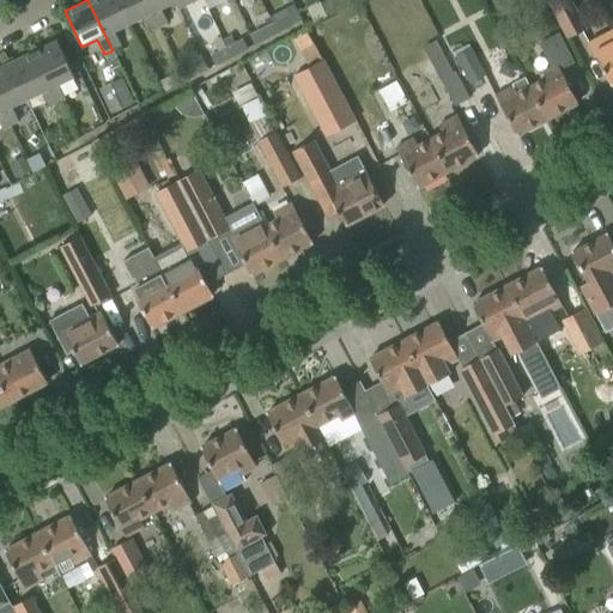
[(116,0),(87,0),(113,50),(121,47),(114,31),(129,24),(116,0)]
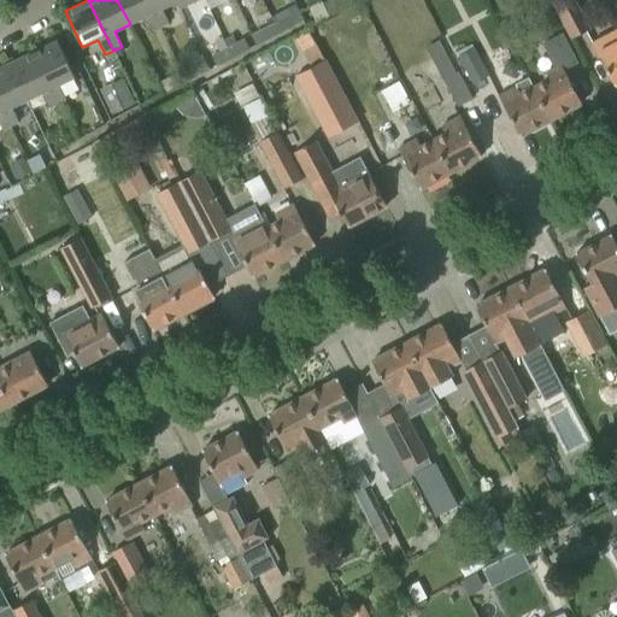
[(146,0),(117,0),(130,24),(145,17),(152,31),(160,28),(146,0)]
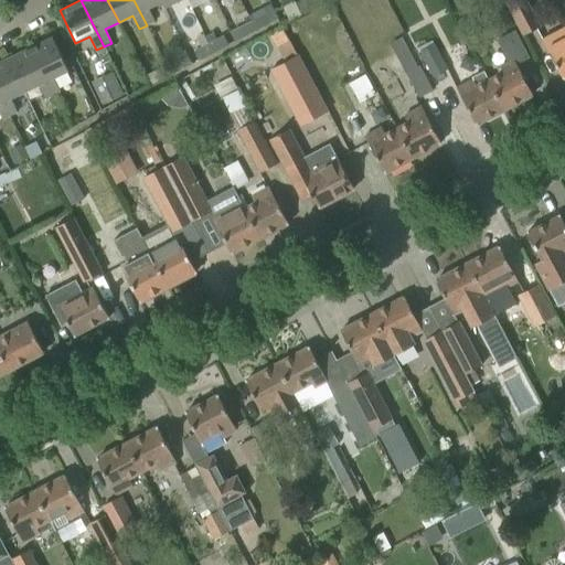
[(134,0),(147,25),(155,22),(148,9),(161,2),(162,2),(160,0),(134,0)]
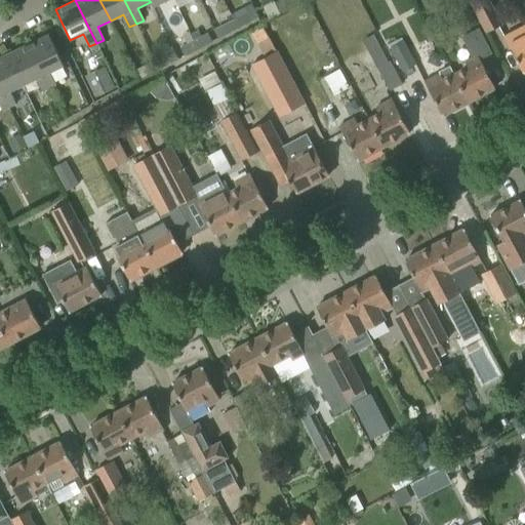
[(478,0),(469,5),(485,34),(502,25),(488,0),(478,0)]
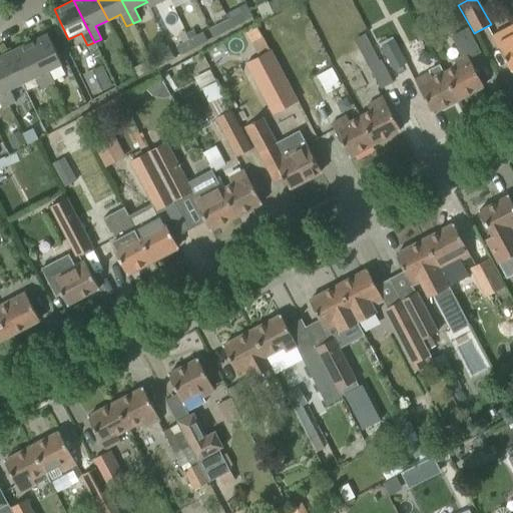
[(240,12),(227,18),(231,27),(244,20),(240,12)]
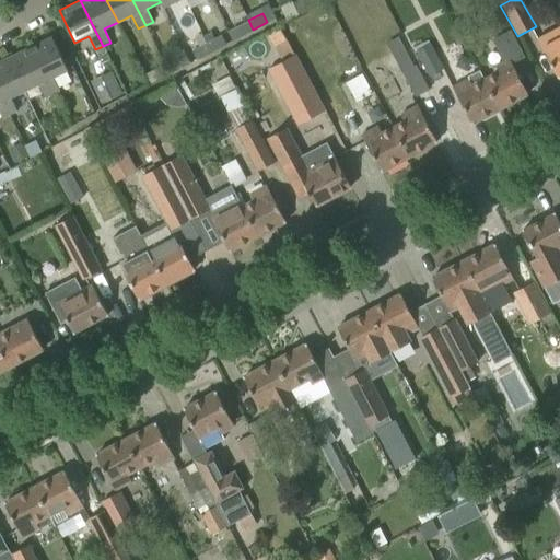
[(248,20),(226,31),(232,42),(253,30),(248,20)]
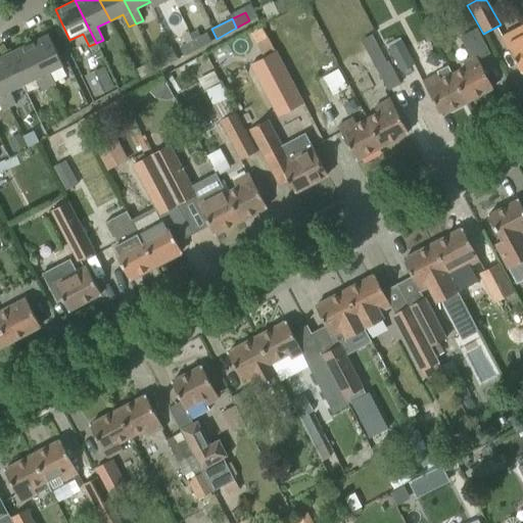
[(522,24),(501,36),(511,55),(521,73),(522,72),(522,24)]
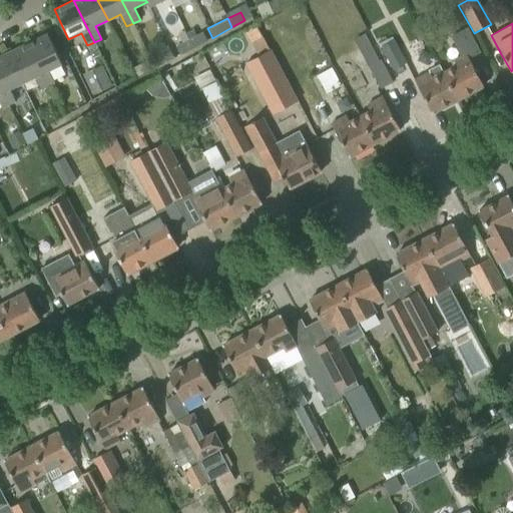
[(452,66),(443,71),(457,99),(483,86),(469,58),(480,52),(467,28),(450,36),(461,56),(450,62),(452,66)]
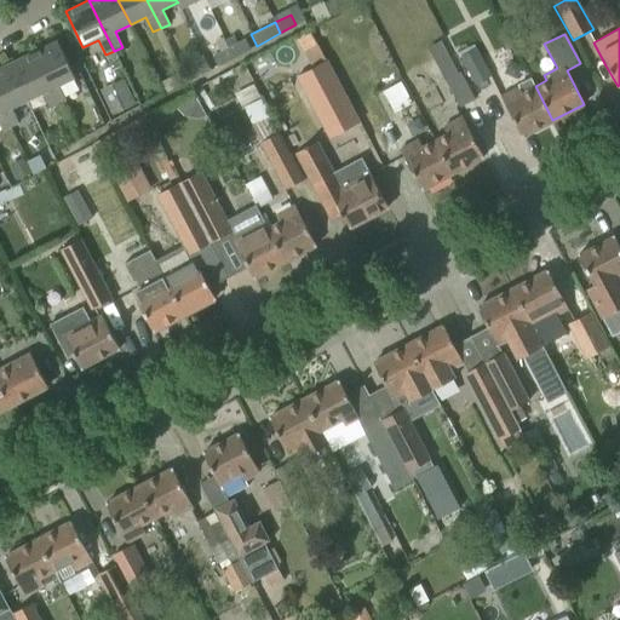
[(245,39),(229,47),(234,58),(251,50),(245,39)]
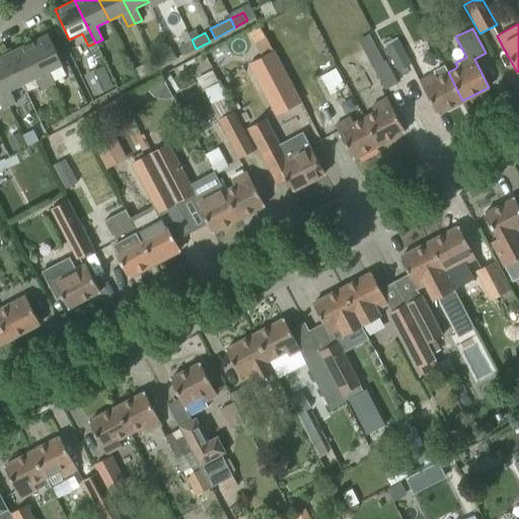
[(48,34),(27,45),(49,87),(55,84),(49,72),(63,65),(48,34)]
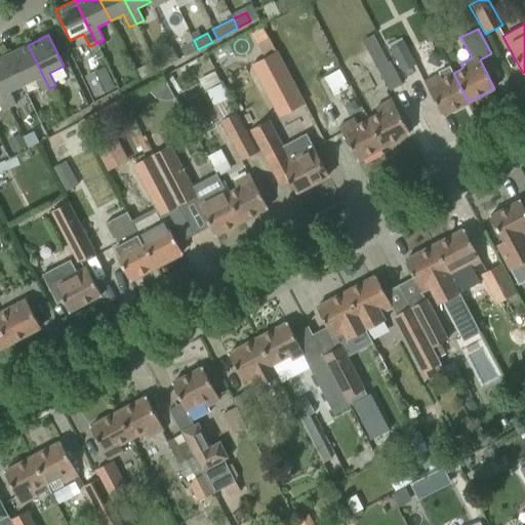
[(376,69),(389,90),(401,83),(390,62),(388,63),(372,35),(361,41),(375,69),(376,69)]
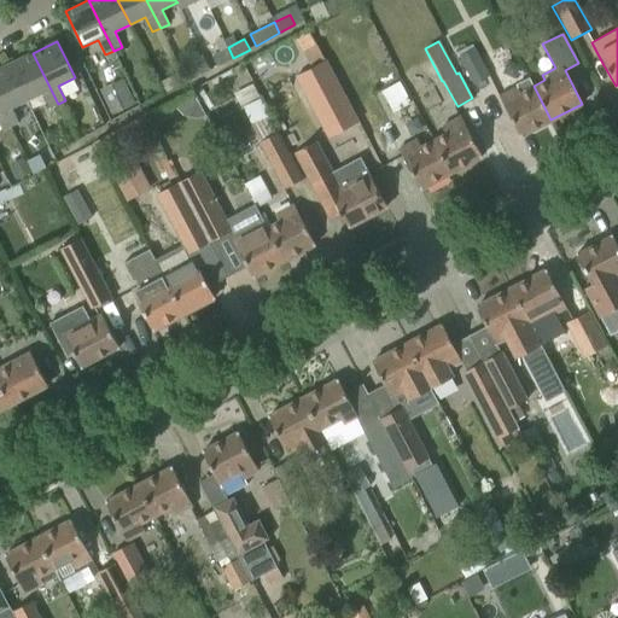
[(233,58),(228,47),(210,56),(216,66),(233,58)]
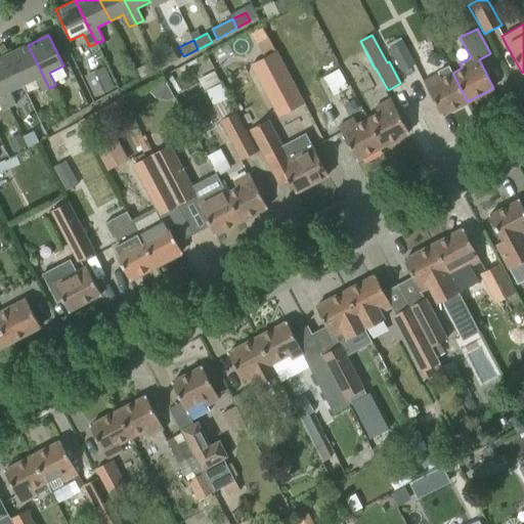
[(389,49),(400,72),(415,63),(403,42),(389,49)]
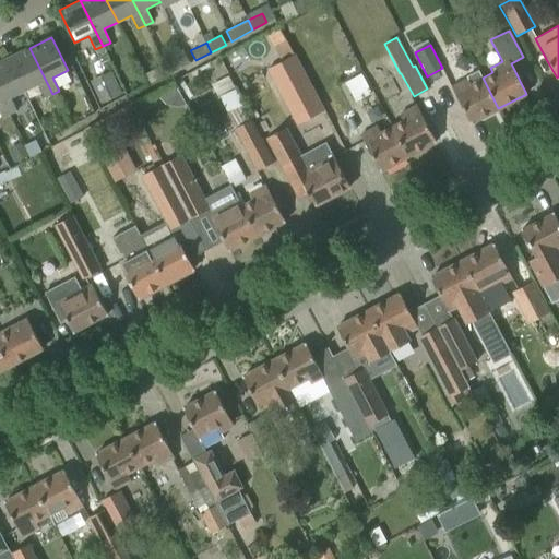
[(30,48),(9,58),(24,91),(37,85),(44,98),(52,94),(30,48)]
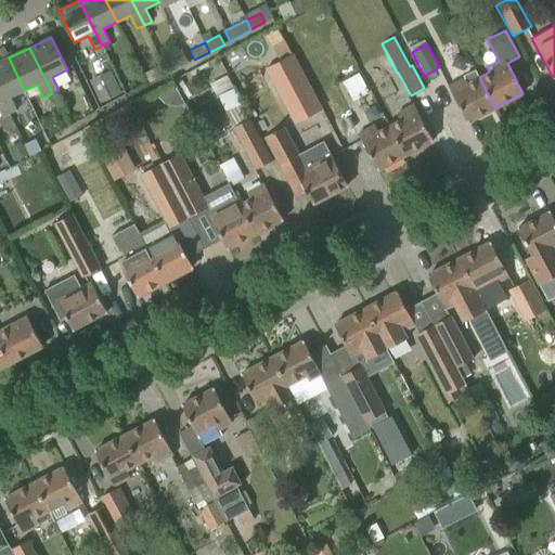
[(292,55),(267,68),(295,123),(320,110),(292,55)]
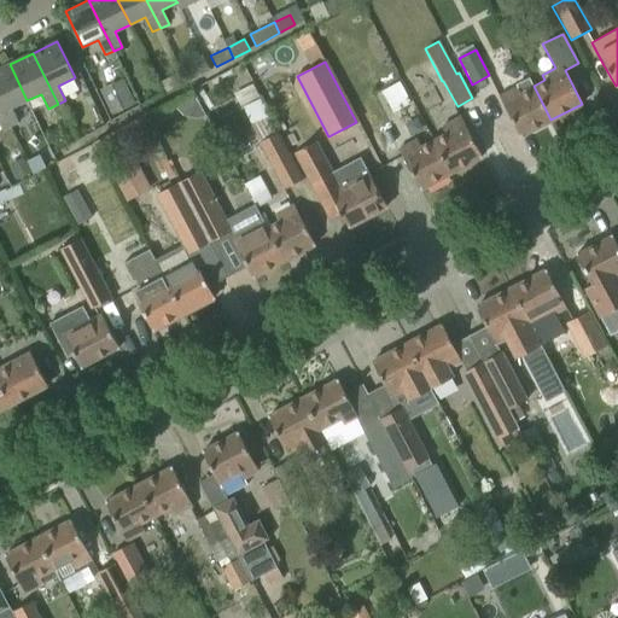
[(10,64),(0,68),(0,105),(10,127),(18,123),(11,109),(27,100),(10,64)]
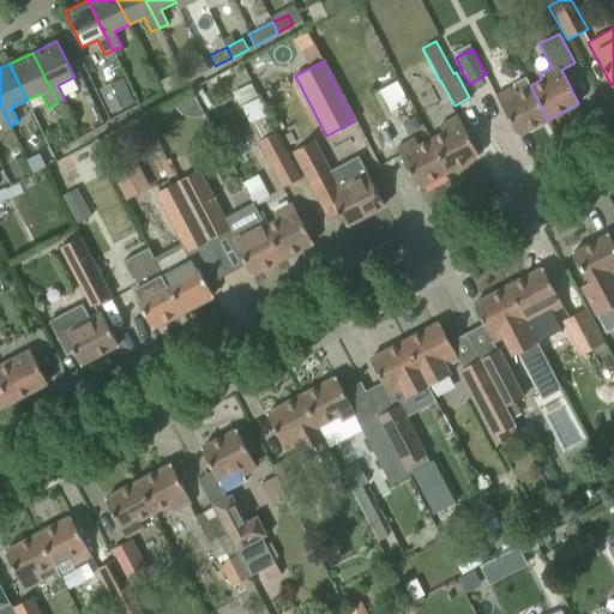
[(98,89),(110,114),(133,103),(122,78),(98,89)]
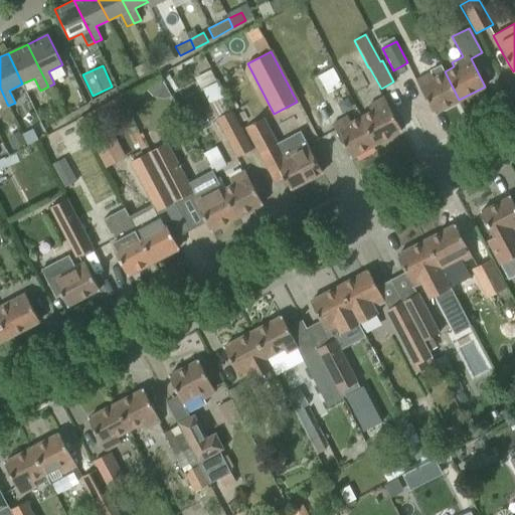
[(318,76),(327,94),(342,86),(332,68),(318,76)]
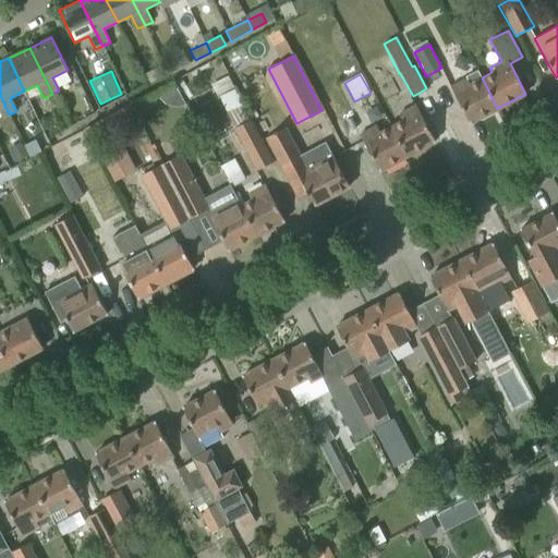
[(497,108),(482,77),(470,84),(466,77),(450,86),(470,123),(497,108)]
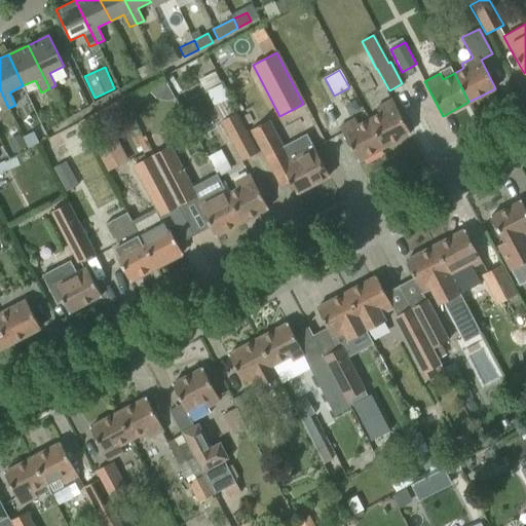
[(0,109),(1,111),(8,108),(0,89),(0,109)]
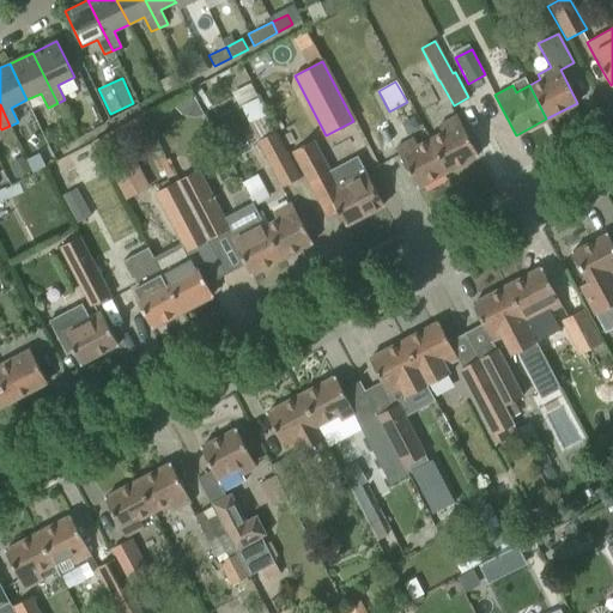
[(441,132),(430,138),(447,171),(478,156),(456,115),(437,125),(441,132)]
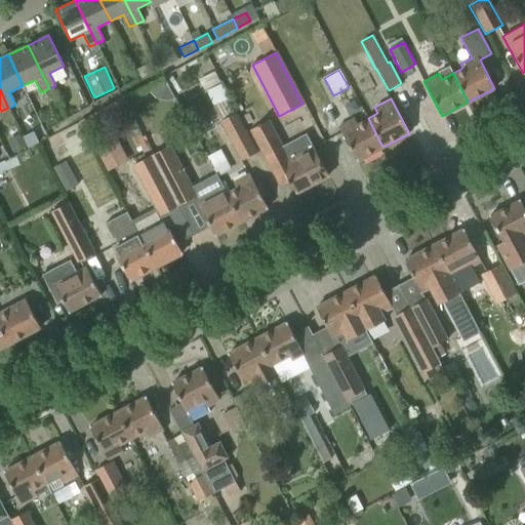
[(257,152),(236,112),(219,121),(240,161),(257,152)]
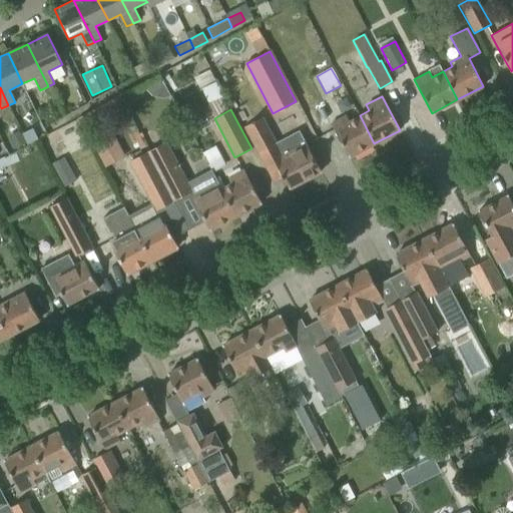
[(263,115),(244,125),(259,151),(265,163),(274,181),(283,176),(289,188),(321,171),(312,154),(306,143),(299,130),(277,142),(263,115)]
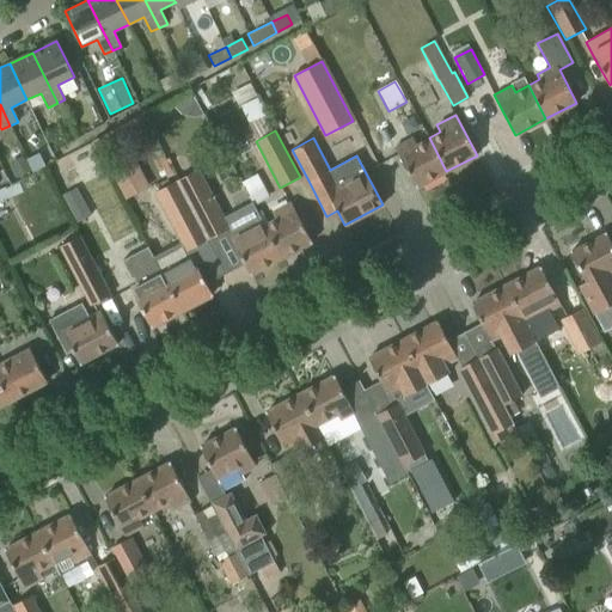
[(446,171),(429,138),(416,145),(412,138),(393,146),(416,188),(446,171)]
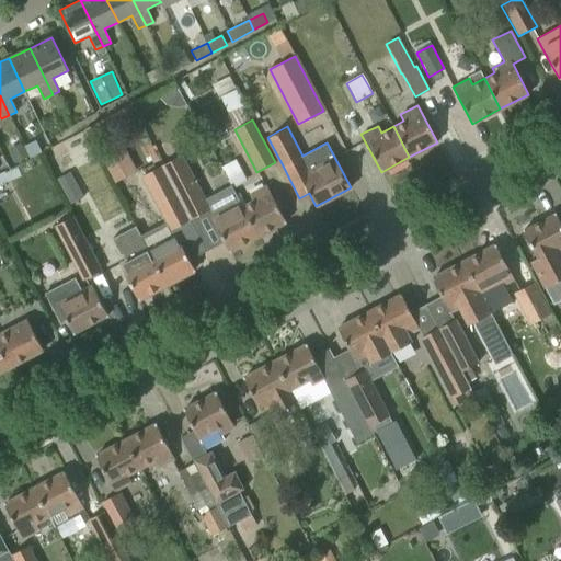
[(23,145),(29,156),(41,149),(35,139),(23,145)]
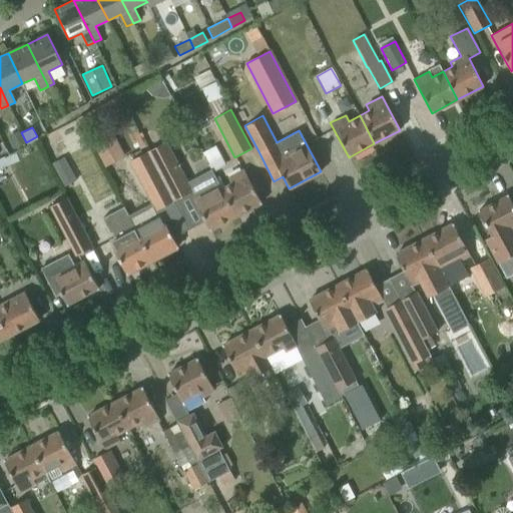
[(117,145),(111,133),(93,142),(99,155),(117,145)]
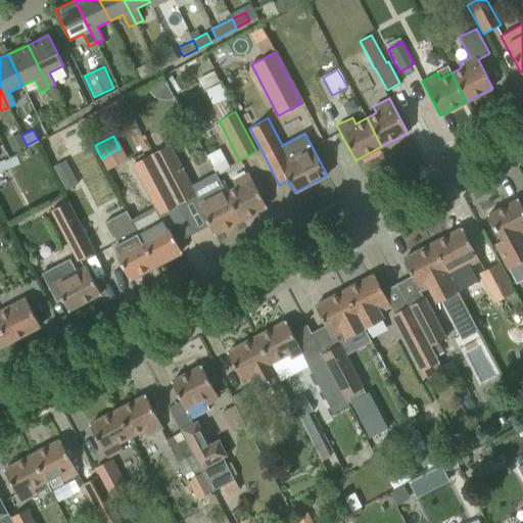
[(151,154),(178,204),(195,195),(169,145),(151,154)]
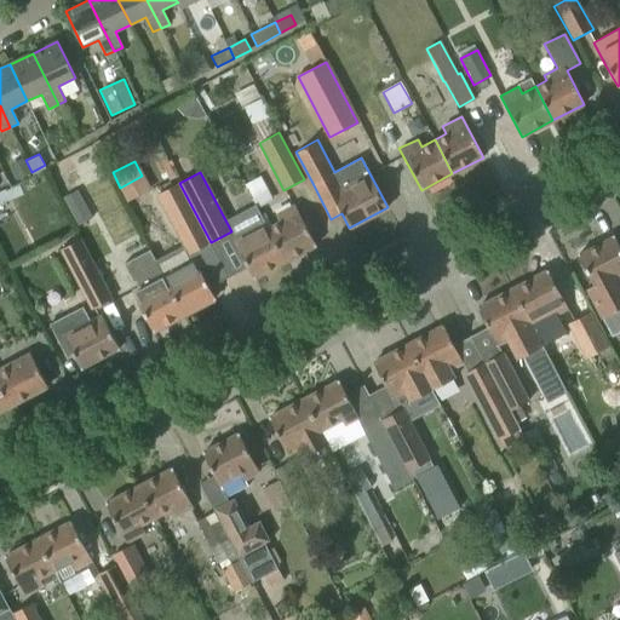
[(211,242),(179,183),(158,195),(189,254),(210,244),(211,242)]
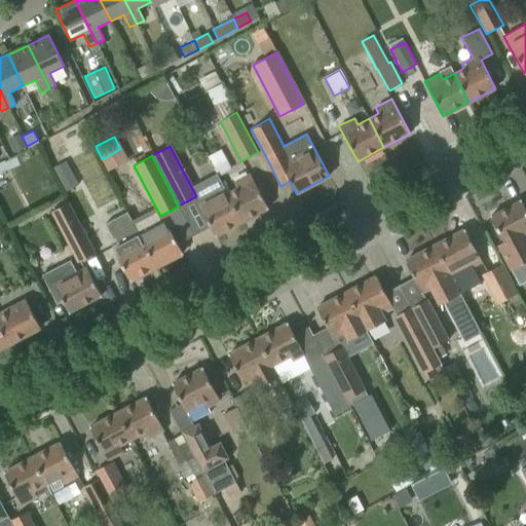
[(7,170),(19,164),(15,157),(4,162),(4,161),(0,162),(0,174),(8,171),(7,170)]
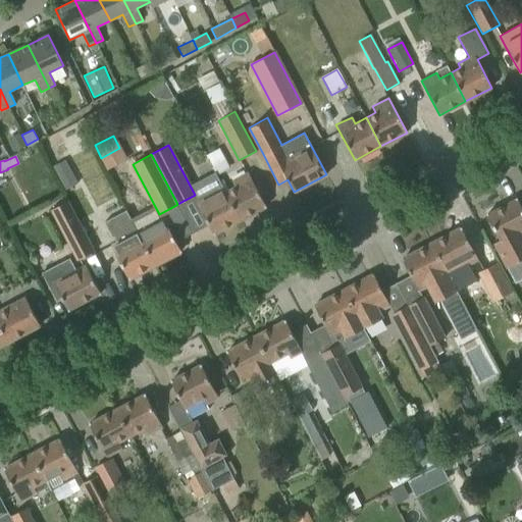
[(64,191),(79,184),(65,160),(51,166),(64,191)]
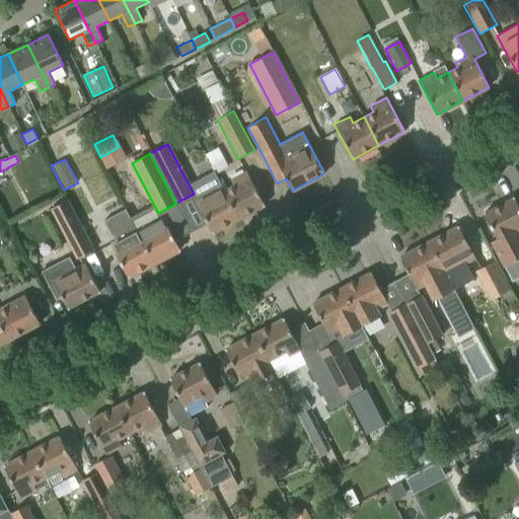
[(234,186),(225,191),(239,219),(265,206),(246,172),(231,180),(234,186)]
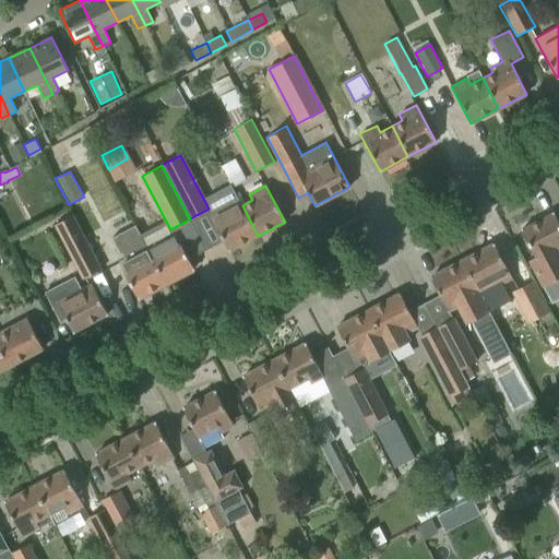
[(258,236),(242,205),(241,206),(238,199),(209,214),(210,215),(228,251),(258,236)]
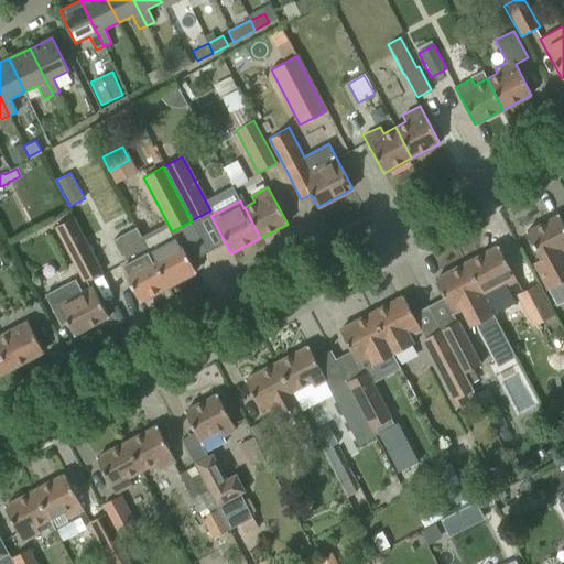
[(533,263),(548,290),(563,281),(563,255),(563,256),(563,255),(563,225),(559,215),(525,232),(540,260),(533,263)]
